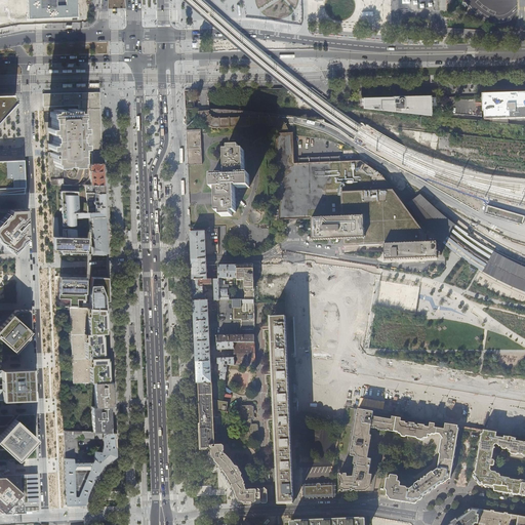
[(26,0),(27,19),(78,17),(77,0),(26,0)]
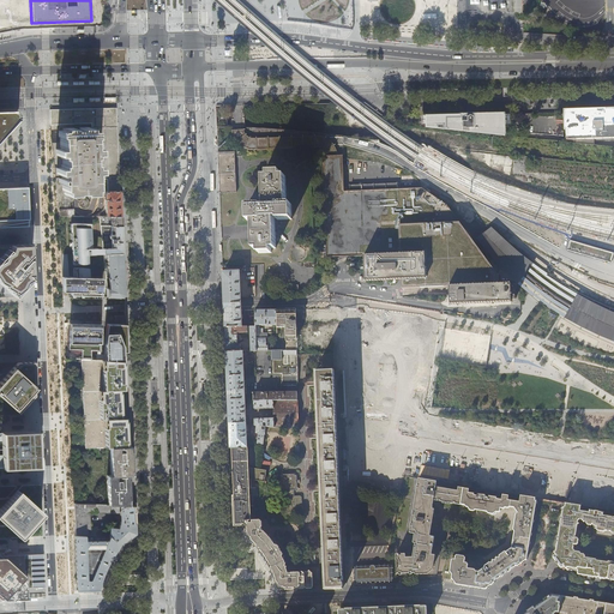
[(449,7),(449,2),(439,2),(439,13),(457,14),(457,7),(449,7)]
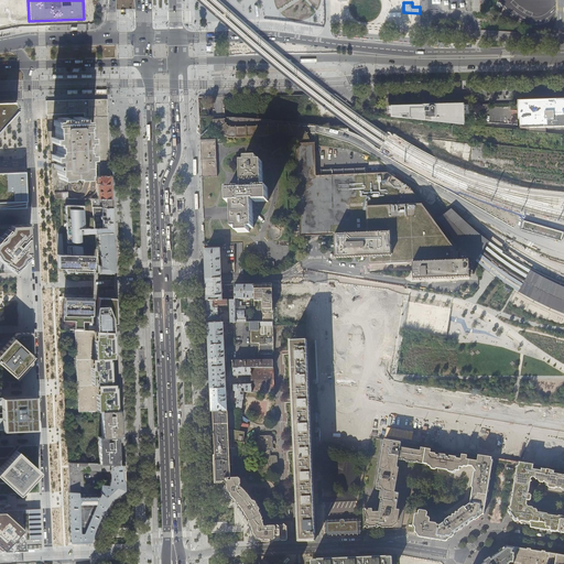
[(85,114),(85,117),(107,117),(108,117),(108,111),(107,108),(107,105),(107,99),(77,100),(46,100),(46,115),(85,114)]
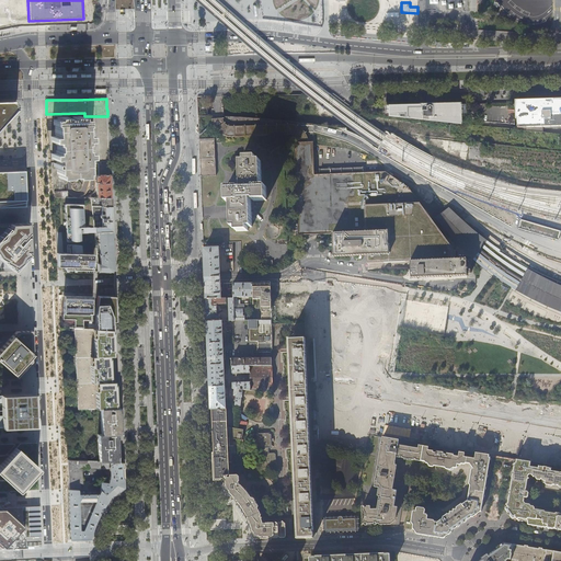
[(515,102),(515,127),(560,126),(560,100),(541,101),(515,102)]
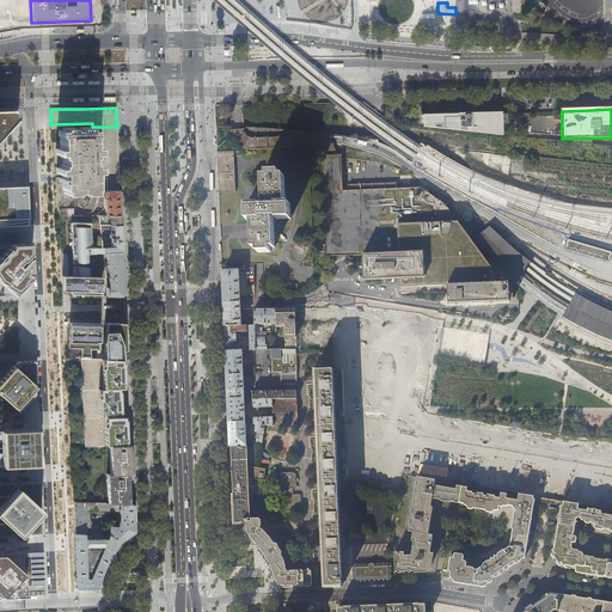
[(0,138),(17,120),(14,110),(0,110),(0,138)]
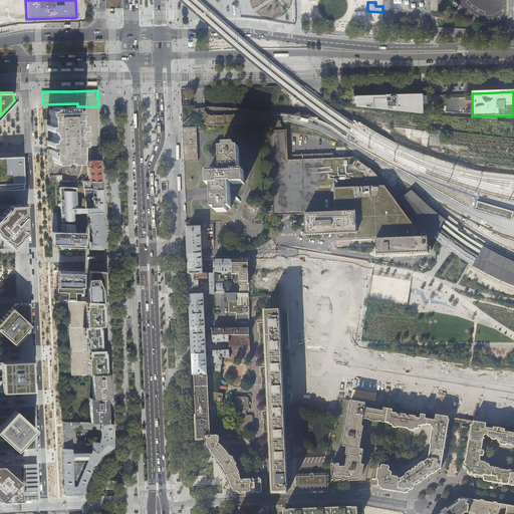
[(418,113),(418,94),(352,96),(352,105),(418,113)]
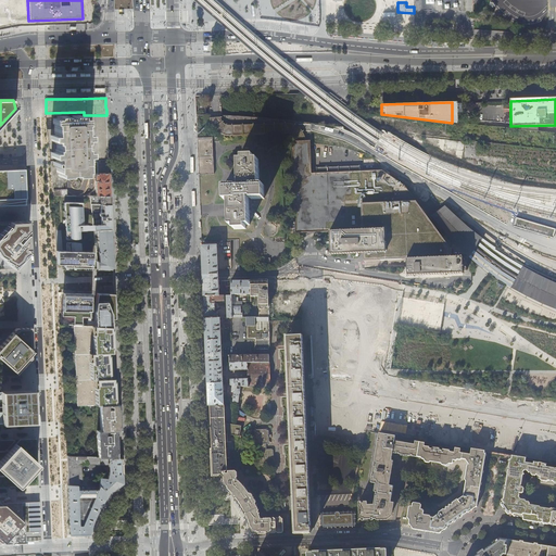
[(105,115),(84,115),(83,116),(83,115),(73,115),(74,117),(66,117),(66,115),(58,116),(58,118),(53,118),(53,124),(54,124),(55,136),(51,136),(51,141),(55,141),(55,143),(58,143),(58,149),(55,149),(55,152),(52,152),(52,158),(55,158),(57,161),(53,162),(50,162),(50,163),(53,196),(64,196),(67,196),(66,189),(64,190),(64,188),(63,186),(63,185),(63,184),(64,182),(64,180),(64,179),(62,178),(62,176),(68,176),(68,174),(72,174),(75,174),(75,176),(85,175),(85,172),(87,172),(86,163),(97,162),(97,166),(98,174),(108,173),(108,165),(108,164),(108,162),(106,143),(105,115)]
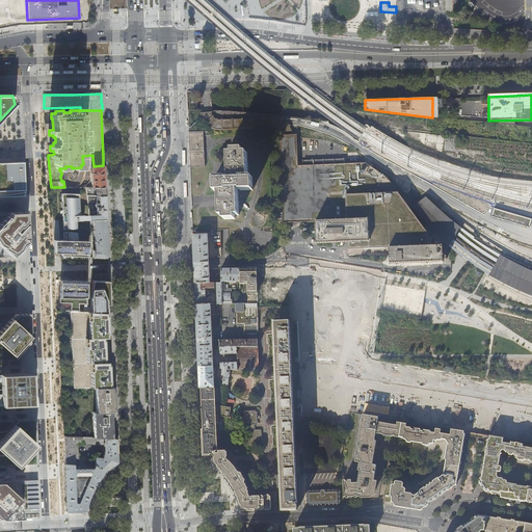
[(189,149),(190,167),(206,166),(205,156),(204,132),(189,132),(189,149)]
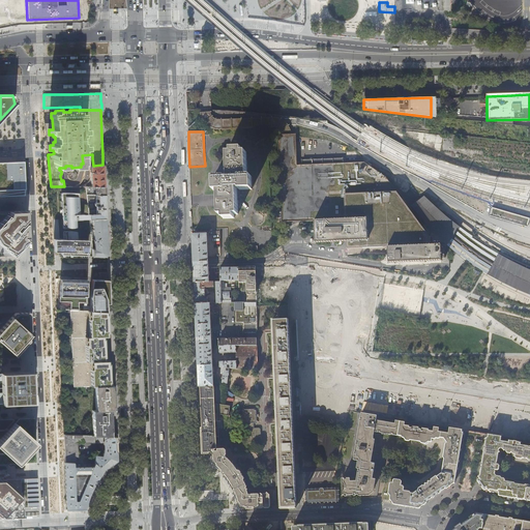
[(388,247),(389,263),(442,261),(441,244),(431,245),(431,237),(386,177),(364,163),(297,166),(296,135),(288,135),(277,136),(282,222),(289,222),(293,222),(299,222),(315,221),(316,242),(347,241),(347,248),(388,247)]
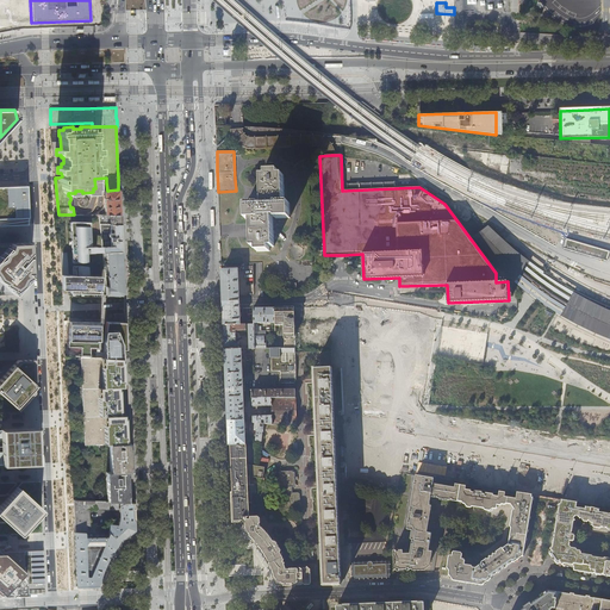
[(256,247),(257,251),(269,251),(269,247),(274,247),(274,240),(273,217),(275,217),(275,218),(290,218),(290,215),(290,203),(287,203),(285,203),(284,182),(284,175),(279,175),(279,170),(266,172),(266,175),(261,175),(262,188),(263,205),(260,205),(260,204),(246,205),(247,219),(250,219),(251,225),(250,225),(250,230),(250,236),(251,236),(251,237),(253,248),(256,247)]
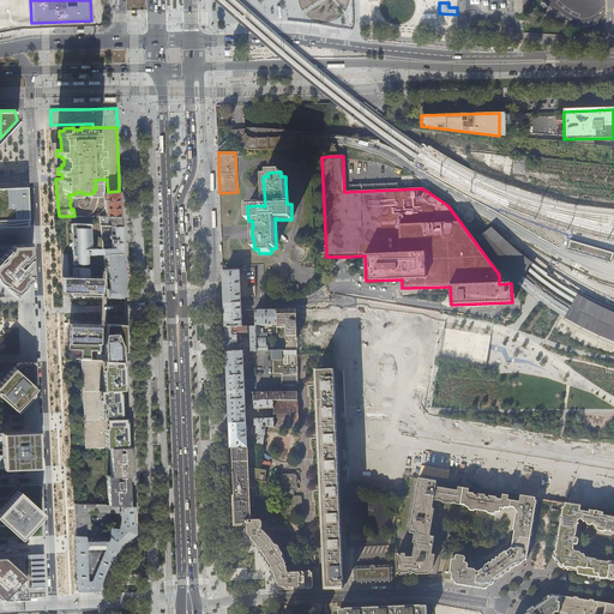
[(0,228),(17,228),(23,228),(30,227),(29,187),(0,188),(0,228)]
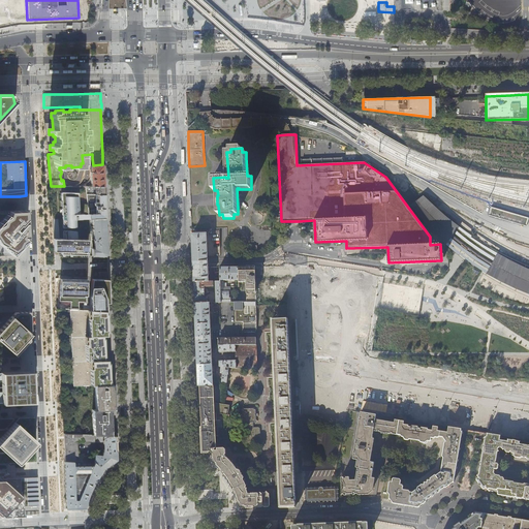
[(103,164),(102,164),(93,165),(91,166),(92,187),(104,187),(104,184),(103,176),(103,164)]
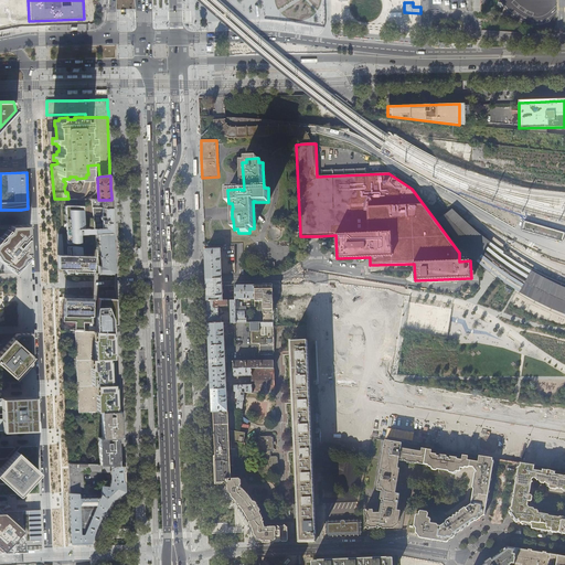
[(86,206),(67,206),(67,244),(82,244),(82,235),(88,235),(89,235),(89,234),(89,230),(86,230),(86,206)]
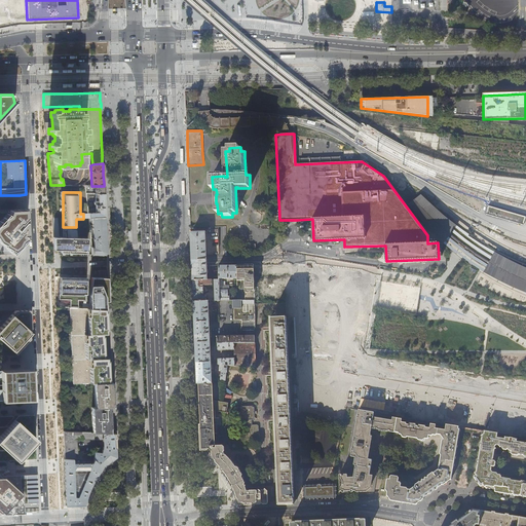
[(105,202),(104,193),(86,193),(88,218),(105,217),(105,202)]
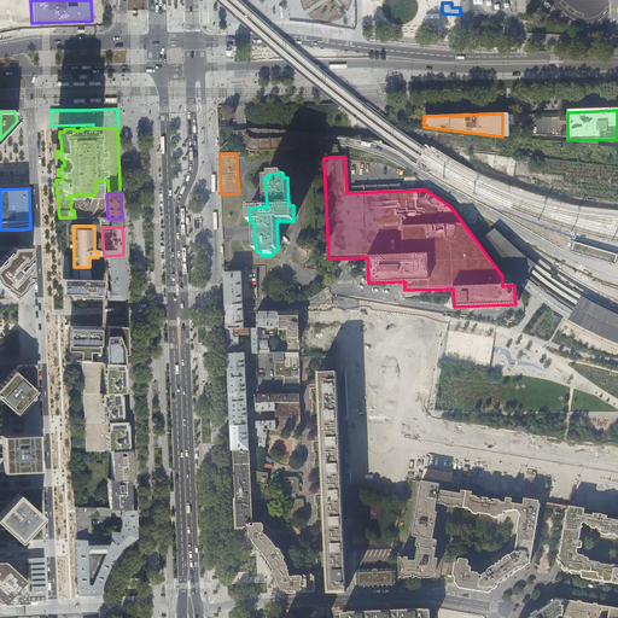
[(617,310),(608,308),(582,295),(565,285),(547,273),(531,261),(516,249),(493,228),(478,238),(497,263),(511,277),(524,290),(535,298),(547,308),(553,313),(563,319),(575,327),(586,332),(599,339),(617,348),(617,347),(617,310)]
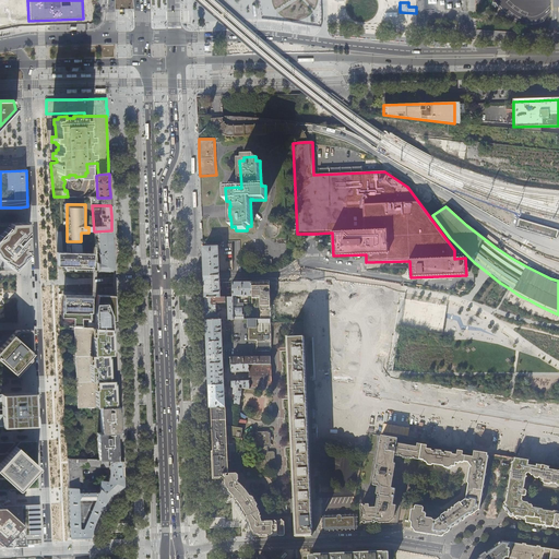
[(519,218),(516,228),(556,239),(558,229),(519,218)]
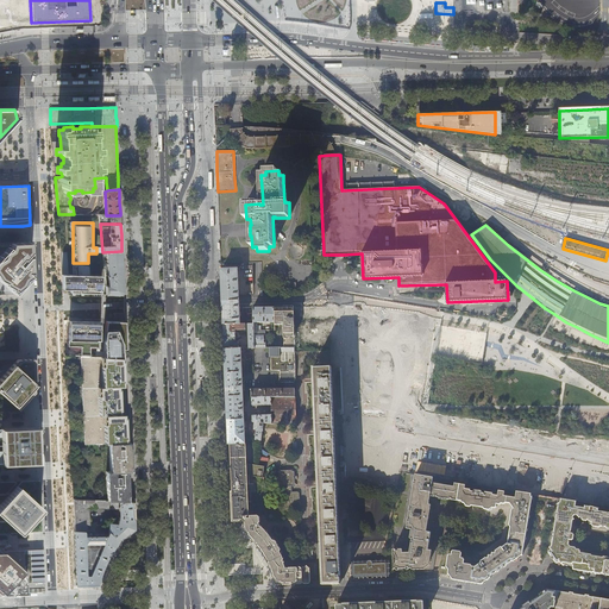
[(13,243),(0,257),(0,281),(14,294),(31,277),(30,253),(29,242),(18,243),(13,243)]
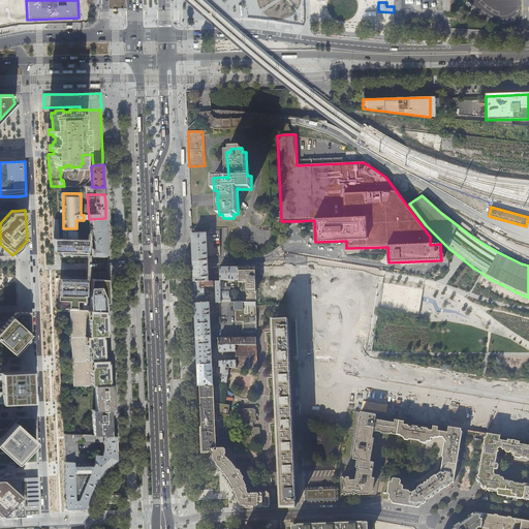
[(105,218),(89,219),(90,223),(93,223),(94,248),(92,249),(93,256),(104,256),(107,254),(106,235),(106,227),(105,218)]
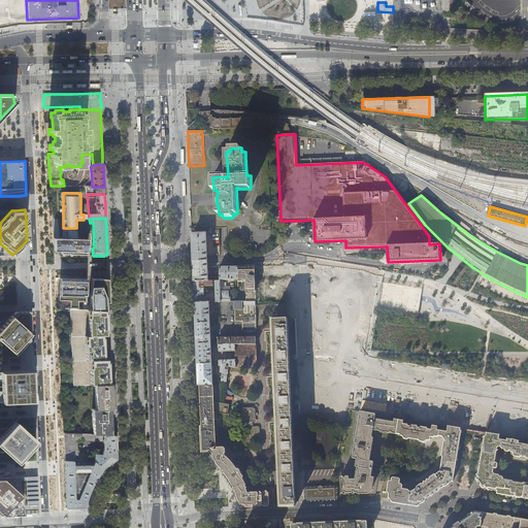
[(70,231),(63,230),(63,238),(59,238),(54,238),(54,251),(59,252),(59,254),(87,255),(88,239),(76,239),(76,231),(70,231)]
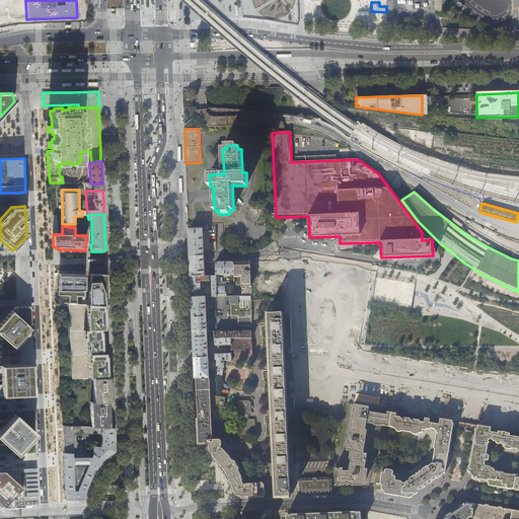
[(189,230),(190,251),(204,251),(203,229),(189,230)]
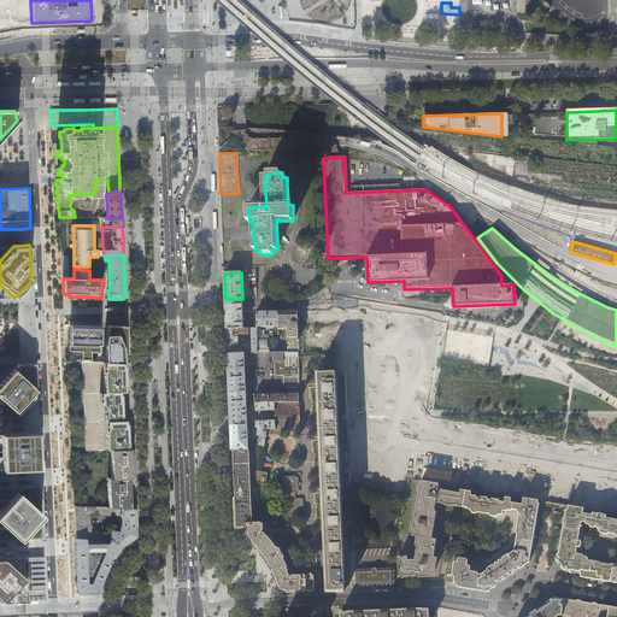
[(242,299),(225,299),(225,306),(225,311),(242,311),(242,305),(242,299)]
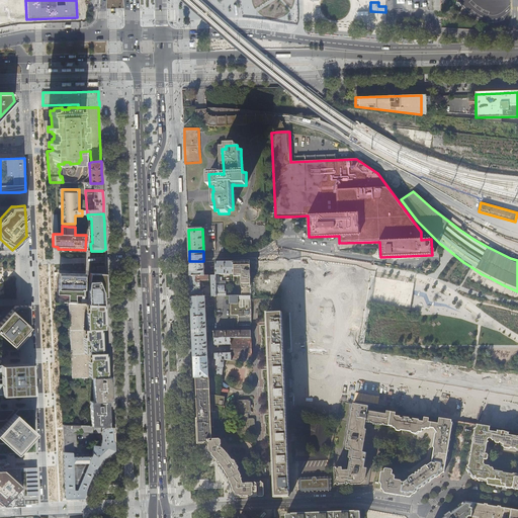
[(190,276),(204,275),(203,261),(189,261),(190,276)]
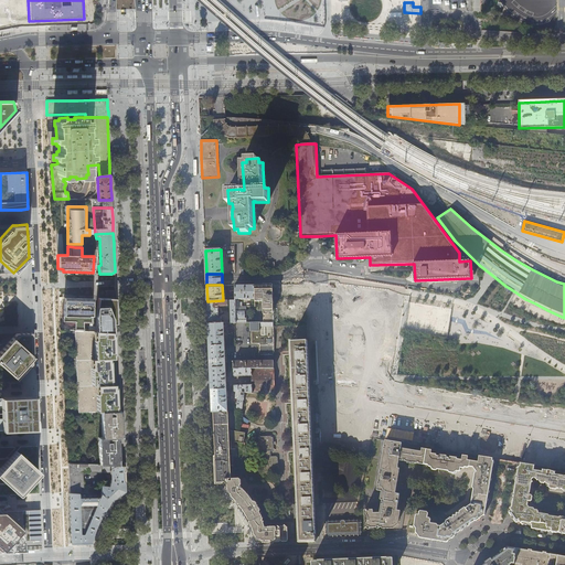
[(235,285),(235,289),(235,299),(255,299),(255,301),(259,301),(259,299),(263,299),(263,306),(264,306),(264,318),(263,318),(263,322),(274,322),(273,300),(279,300),(279,286),(273,286),(273,285),(254,285),(235,285)]
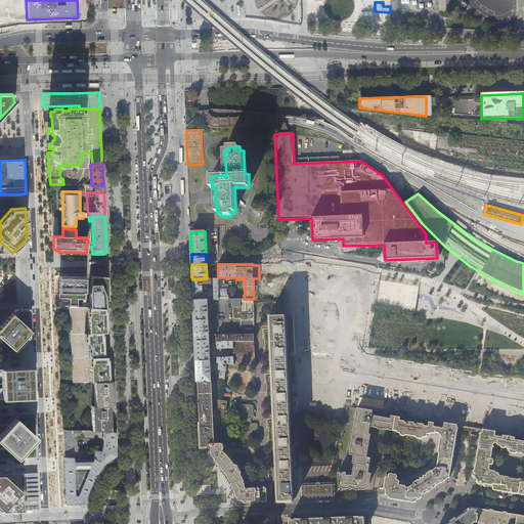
[(70,298),(70,306),(78,307),(78,298),(85,299),(86,276),(59,275),(59,298),(70,298)]
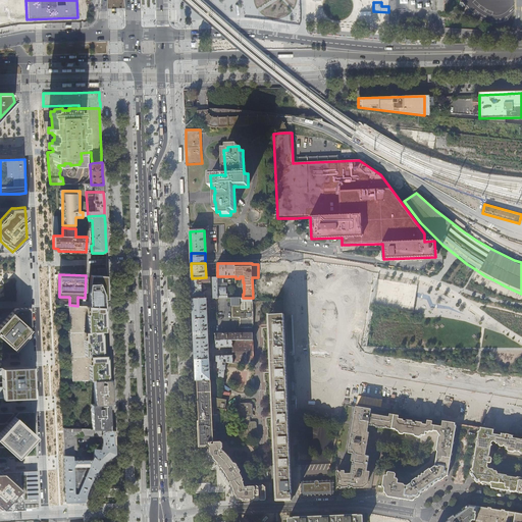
[(88,292),(89,306),(104,307),(104,300),(108,300),(107,281),(107,278),(107,276),(91,275),(88,292)]
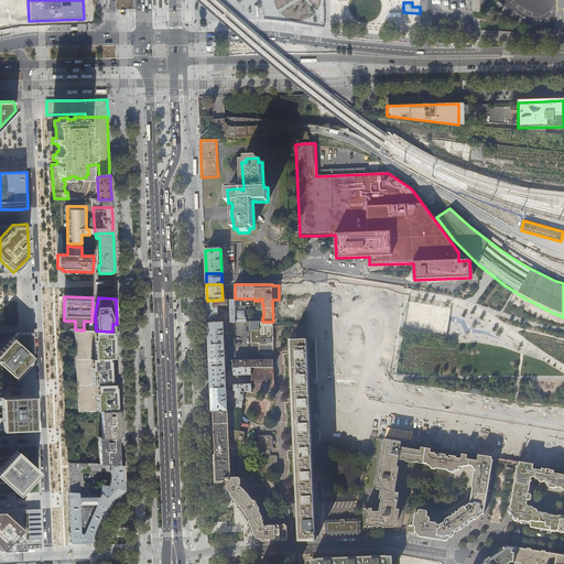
[(235,302),(235,300),(228,300),(223,300),(207,301),(208,323),(218,322),(218,312),(219,312),(219,311),(218,311),(218,305),(228,305),(228,303),(230,303),(230,322),(236,322),(246,322),(246,316),(245,316),(245,312),(246,312),(246,305),(241,306),(241,302),(235,302)]
